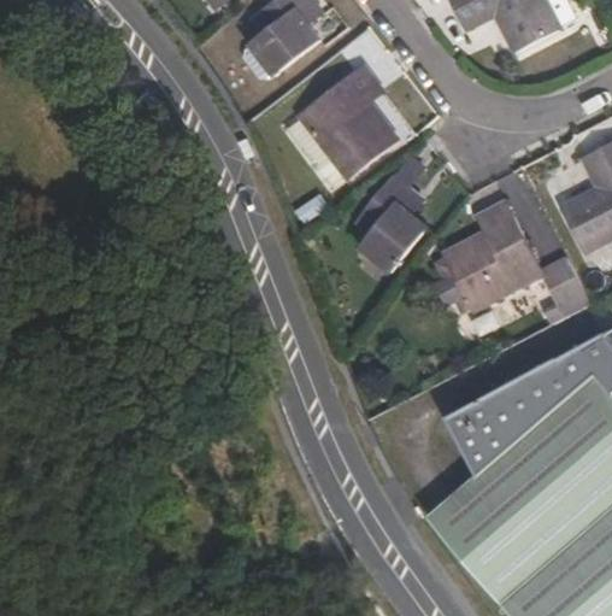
[(317,39),(306,24),(299,15),(313,3),(311,0),(274,0),(251,18),(262,34),(246,45),(270,76),(317,39)]
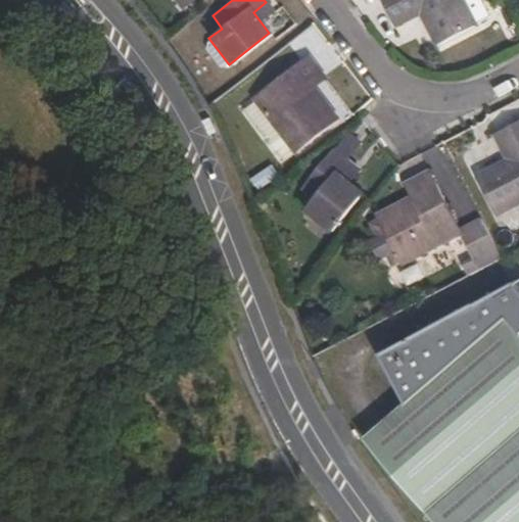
[(381,0),(394,27),(419,14),(434,43),(485,17),(481,8),(485,6),(482,0),(381,0)]
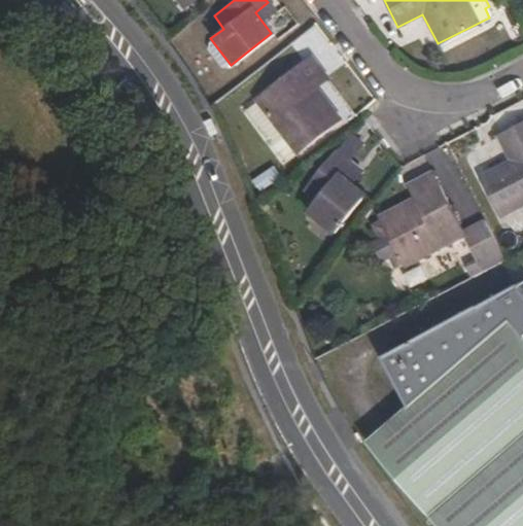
[(255,12),(262,21),(274,11),(268,2),(255,12)]
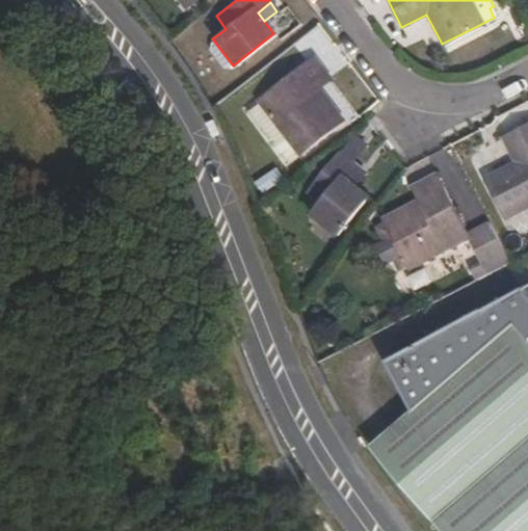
[(207,43),(208,50),(221,67),(228,70),(233,65),(212,38),(207,43)]
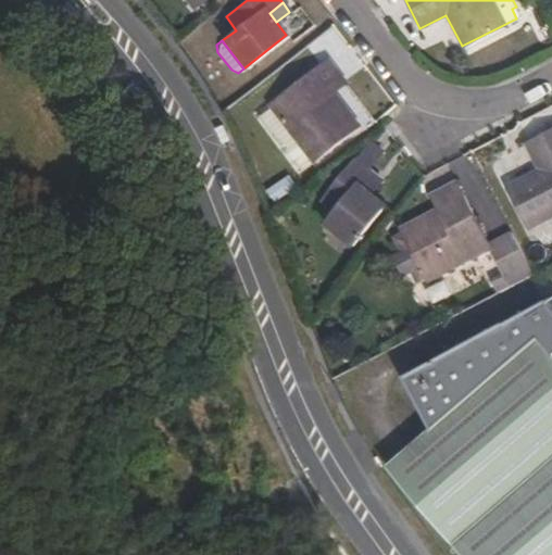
[(355,125),(329,91),(324,85),(337,74),(326,61),(259,112),(288,151),(297,144),(309,161),(355,125)]
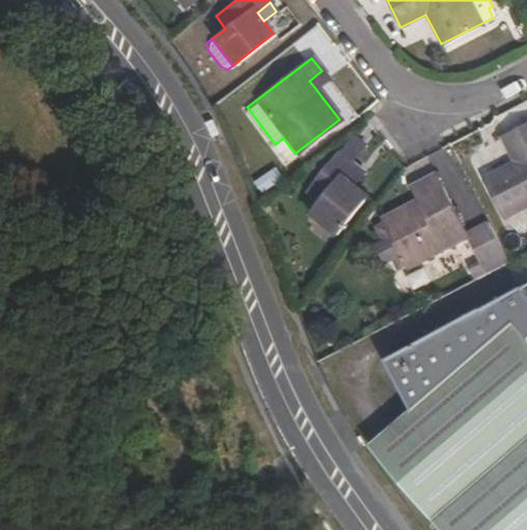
[(309,81),(314,87),(327,78),(322,71),(309,81)]
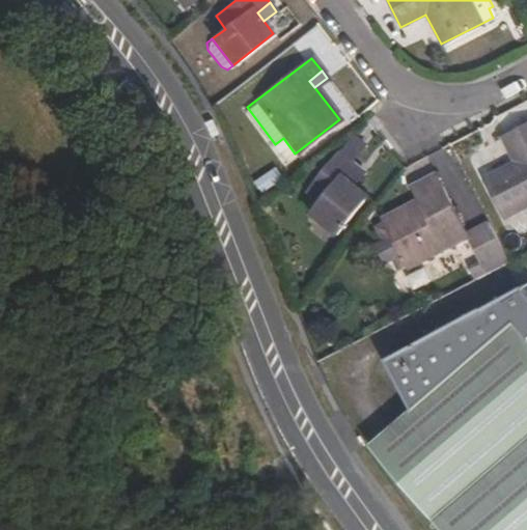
[(511,162),(482,177),(502,217),(526,203),(526,123),(499,137),(511,162)]
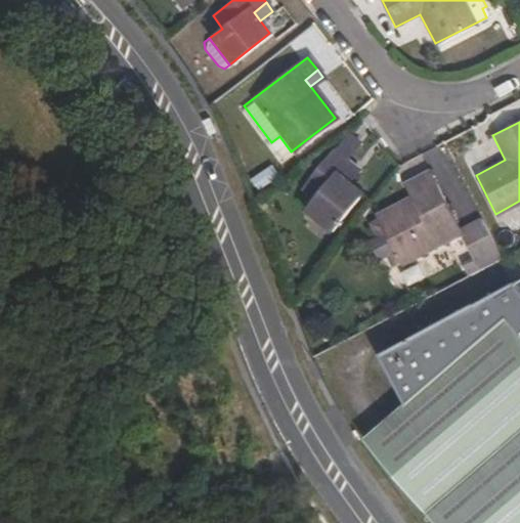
[(331,149),(346,161),(362,140),(347,129),(331,149)]
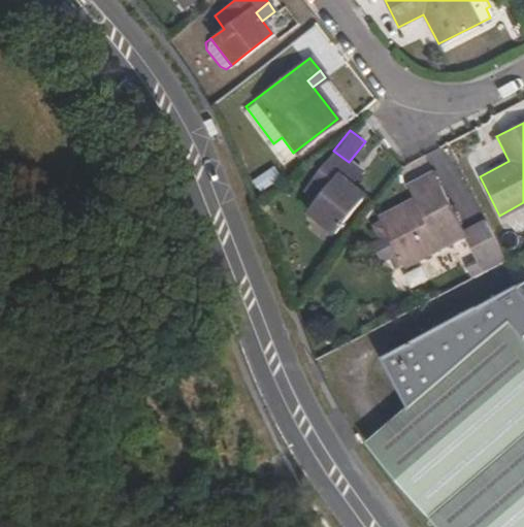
[(349,162),(333,151),(303,189),(317,200),(307,212),(331,232),(364,193),(352,184),(344,176),(352,165),(349,162)]
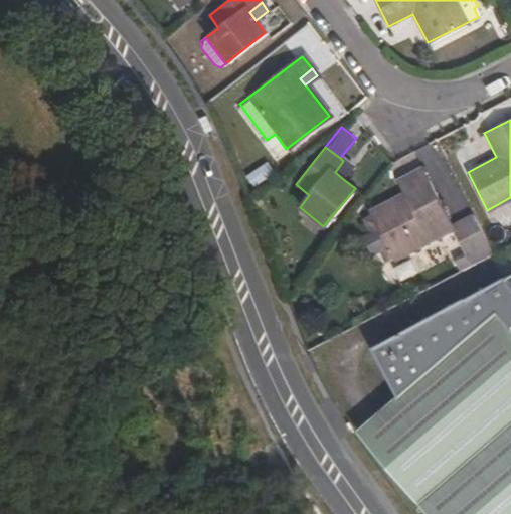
[(251,185),(272,172),(265,161),(244,174),(251,185)]
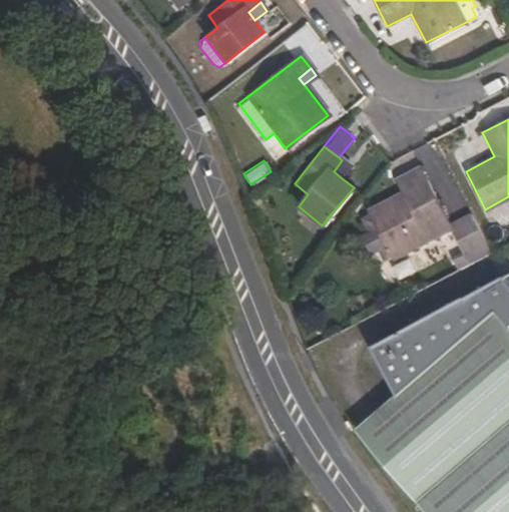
[(351,166),(342,160),(334,171),(342,178),(351,166)]
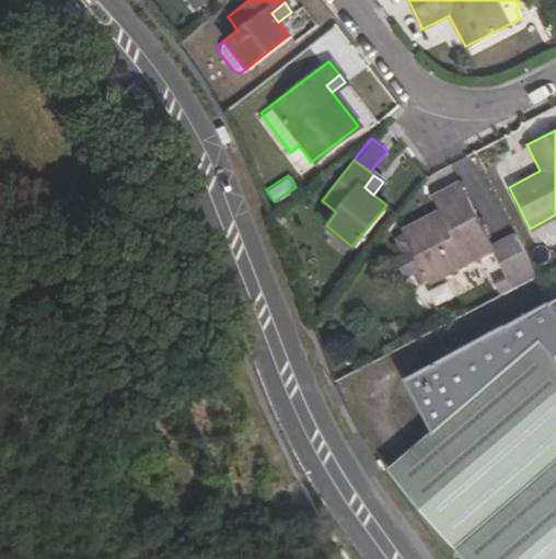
[(447,206),(440,210),(400,230),(427,282),(490,249),(488,244),(455,184),(440,191),(447,206)]
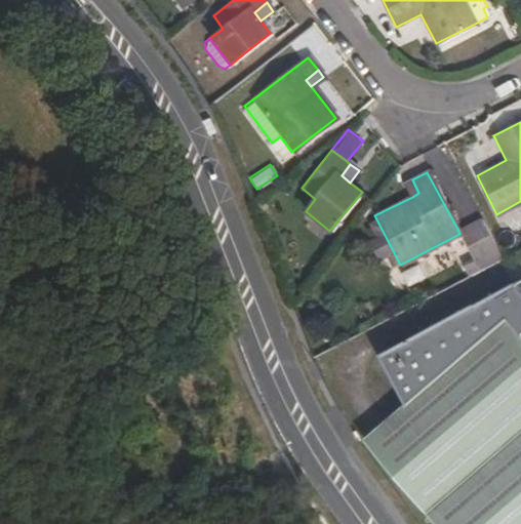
[(418,193),(412,179),(405,184),(412,197),(418,193)]
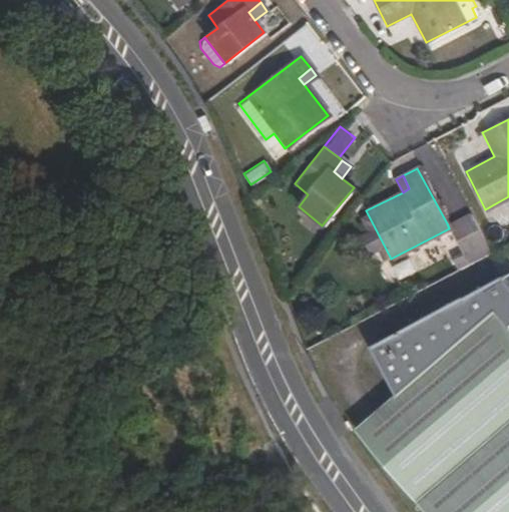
[(469,212),(447,223),(449,228),(468,264),(489,252),(469,212)]
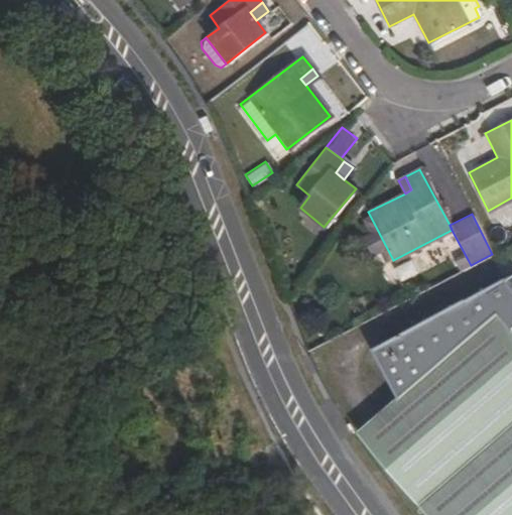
[(371,351),(396,397),(496,311),(511,330),(511,328),(511,289),(503,278),(371,351)]
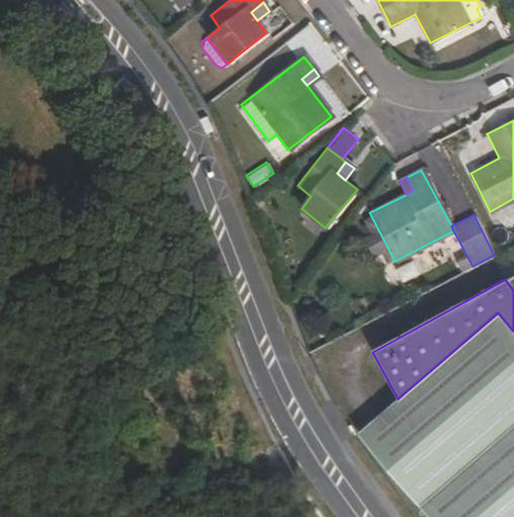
[(270,484),(276,481),(272,476),(266,478),(270,484)]
